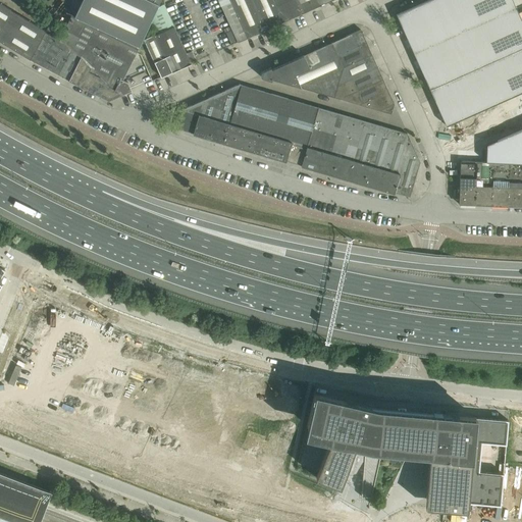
[(80,0),(72,15),(139,48),(161,0),(80,0)]
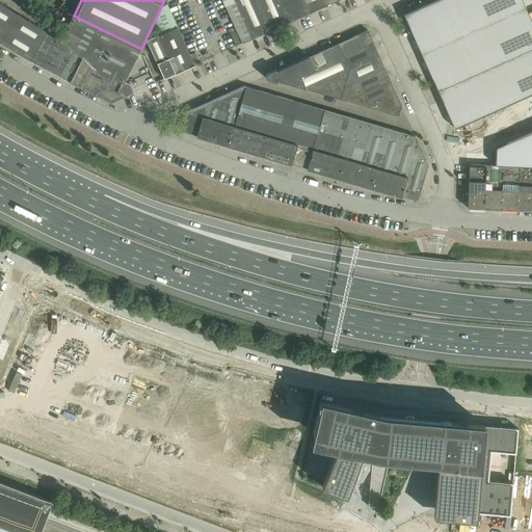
[(290,22),(280,0),(222,0),(242,43),(290,22)]
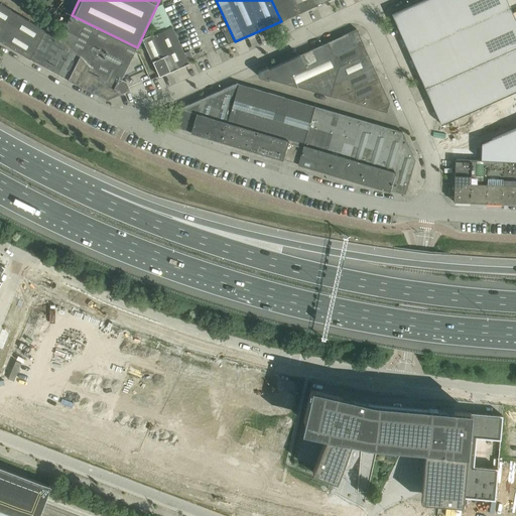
[(293,0),(271,0),(281,21),(299,13),(293,0)]
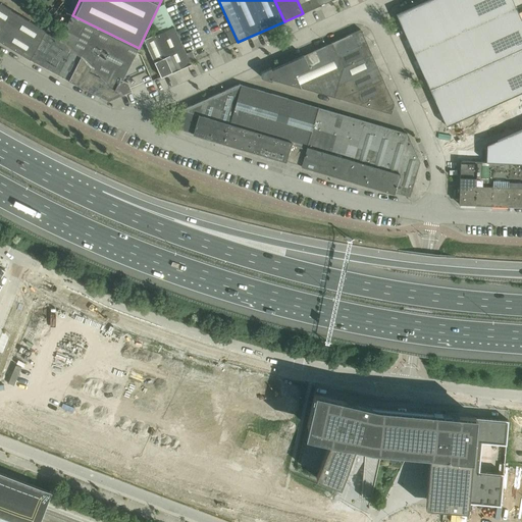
[(319,0),(297,0),(303,13),(321,5),(319,0)]
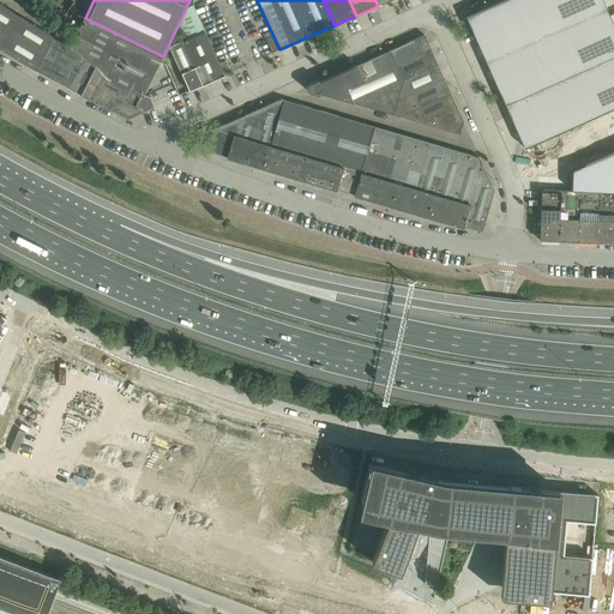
[(503,0),(465,17),(467,17),(480,47),(483,56),(491,72),(494,80),(505,104),(518,133),(522,142),(524,149),(525,149),(613,108),(613,25),(602,0),(503,0)]
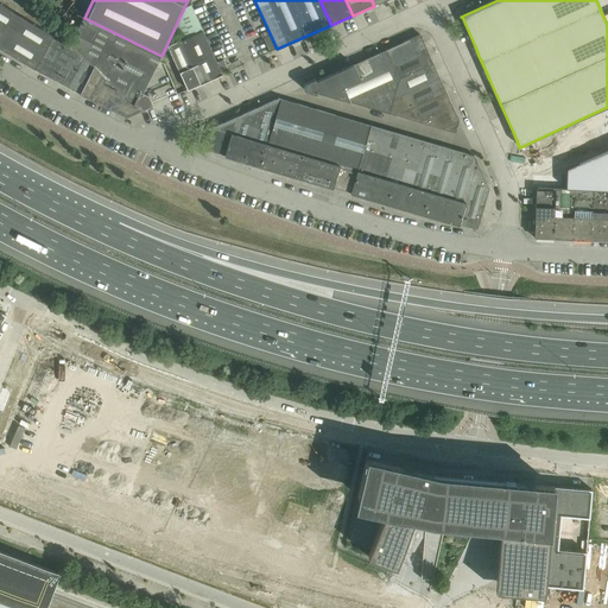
[(0,48),(31,67),(36,70),(54,36),(0,4),(0,48)]
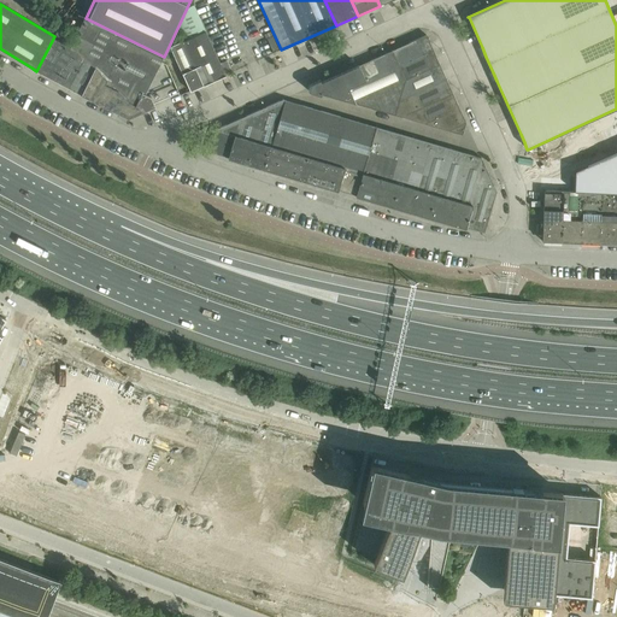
[(170,47),(191,92),(224,76),(194,5),(188,7),(178,28),(184,41),(170,47)]
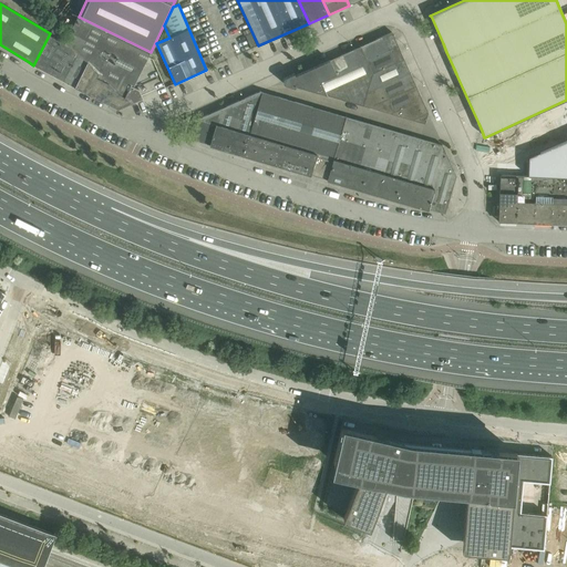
[(50,33),(33,65),(32,65),(63,82),(83,92),(117,110),(143,99),(140,89),(133,86),(146,62),(151,52),(79,17),(66,44),(52,37),(55,31),(52,29),(50,33)]
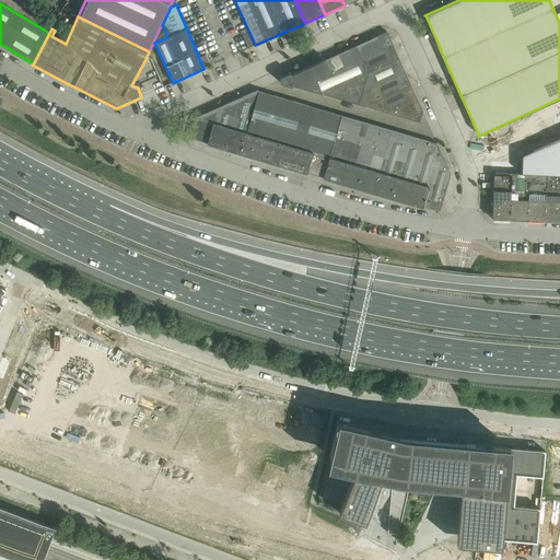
[(292,84),(420,121),(422,112),(420,105),(400,61),(387,32),(325,60),(322,61),(291,74),(290,72),(281,77),(280,78),(279,80),(279,81),(280,83),(281,84),(291,86),(292,84)]
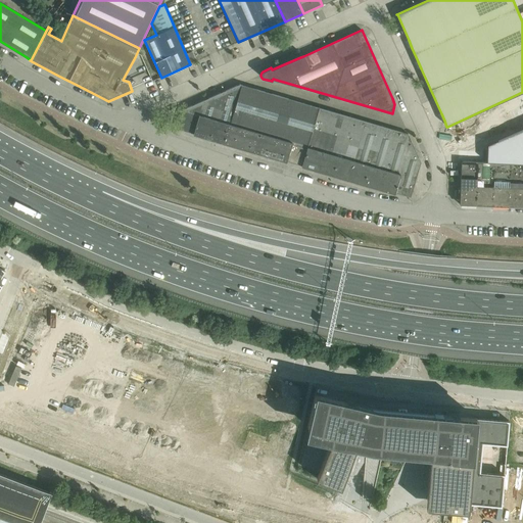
[(522,129),(487,145),(486,162),(522,163),(522,129)]
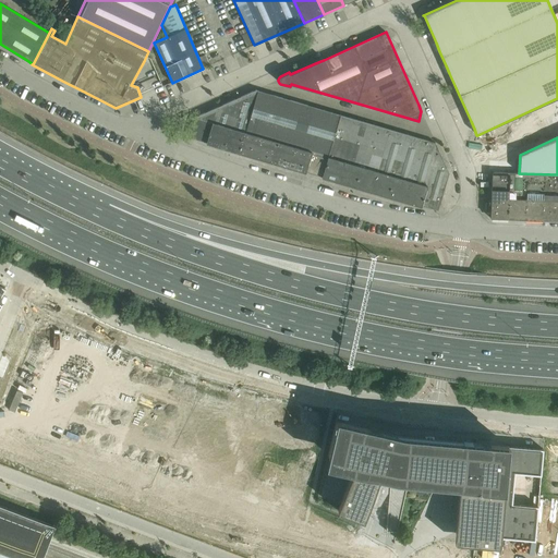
[(490,218),(508,219),(509,173),(493,172),(490,197),(490,218)]
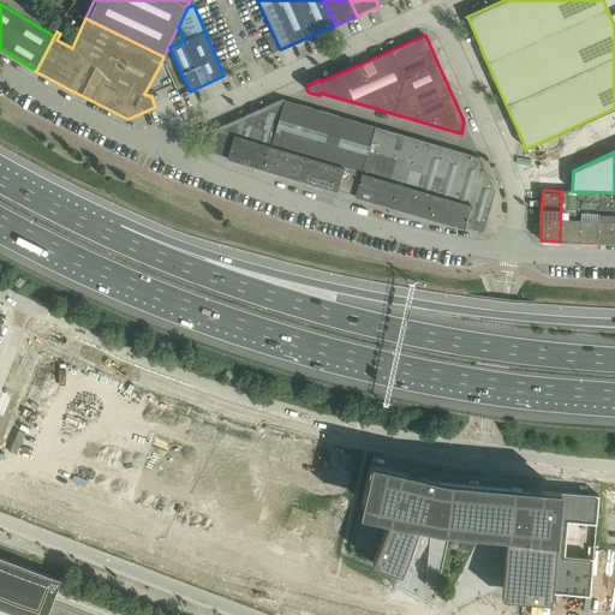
[(561,191),(560,242),(578,242),(580,191),(561,191)]
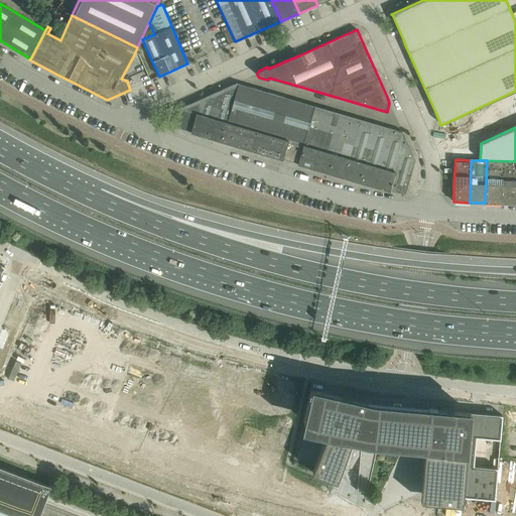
[(485,203),(501,204),(503,161),(487,160),(485,203)]
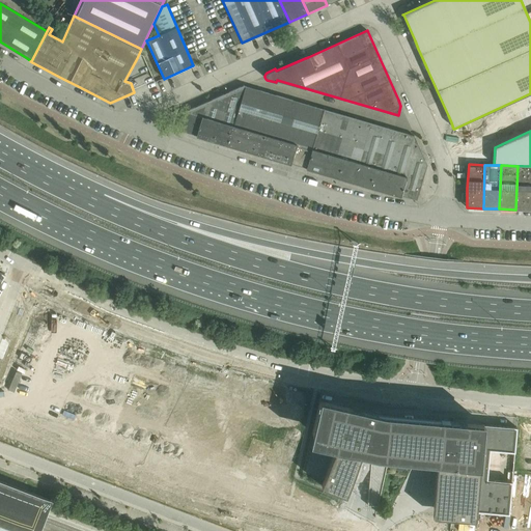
[(515,210),(530,210),(530,166),(518,166),(515,210)]
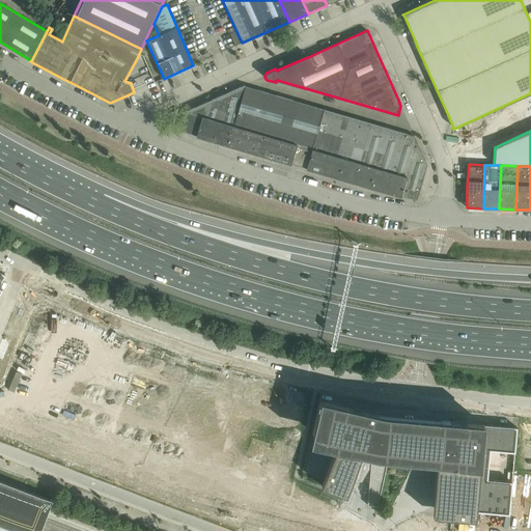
[(346,495),(352,480),(362,455),(438,462),(434,507),(432,514),(449,516),(475,519),(476,511),(509,514),(512,481),(487,479),(490,450),(514,452),(516,427),(468,423),(468,422),(441,420),(384,415),(378,414),(379,414),(319,400),(312,432),(340,439),(322,485),(346,495)]
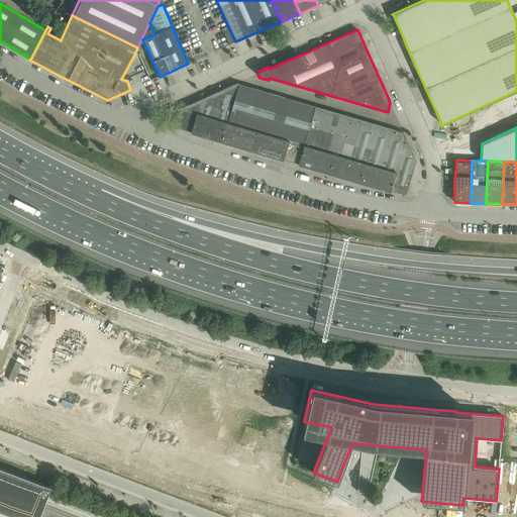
[(0,516),(39,516),(52,488),(0,468),(0,516)]
